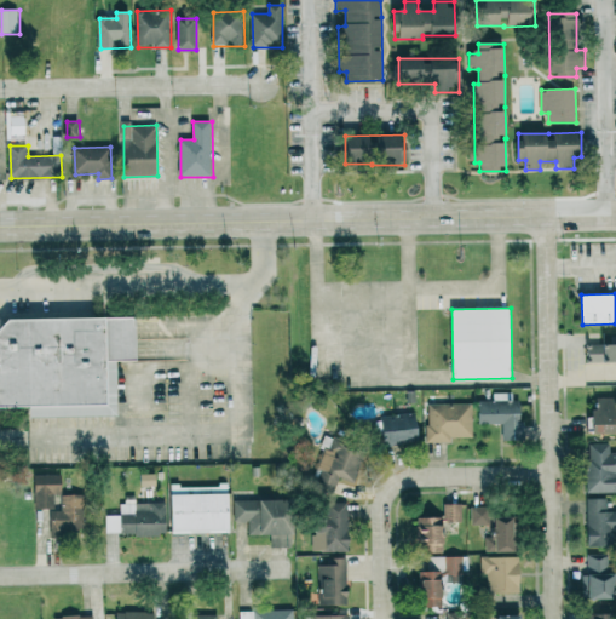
[(0,326),(7,319),(137,316),(137,360),(105,360),(107,406),(0,406),(0,326)]
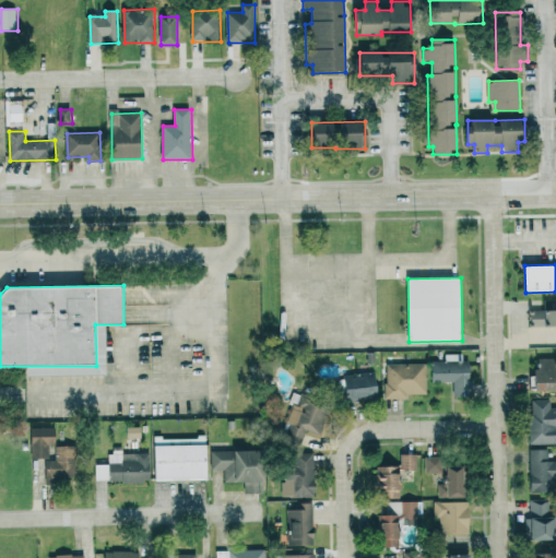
[(456,398),(471,398),(470,355),(447,355),(447,361),(433,363),(434,383),(454,382),(456,398)]
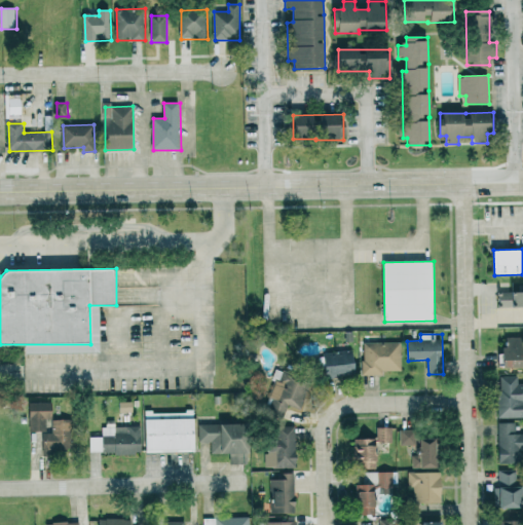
[(522,338),(508,338),(508,347),(502,347),(502,368),(522,367),(522,338)]
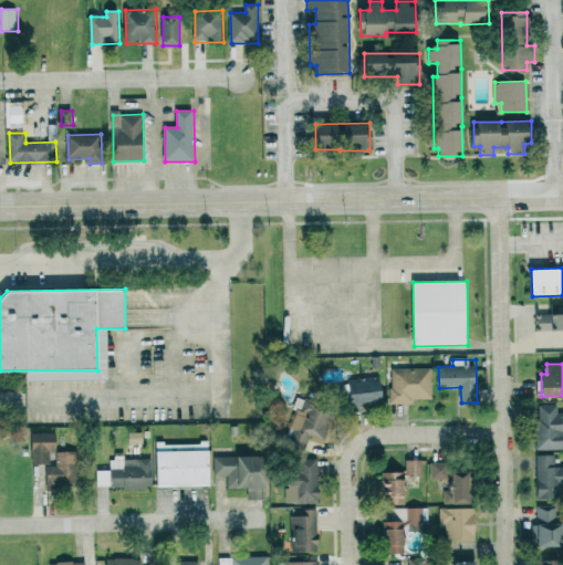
[(392,405),(416,404),(416,400),(434,399),(434,368),(392,369),(392,405)]
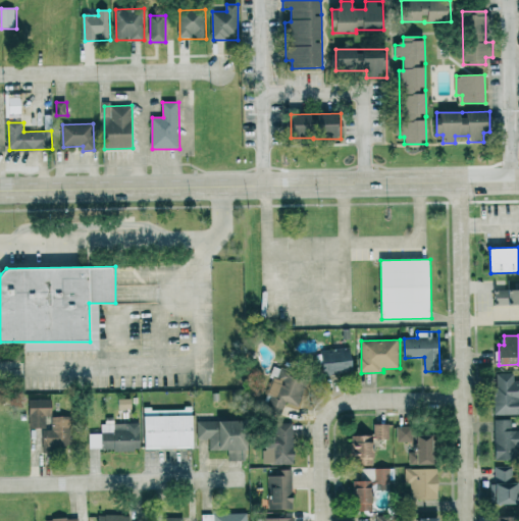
[(351,349),(321,350),(321,374),(352,373),(351,349)]
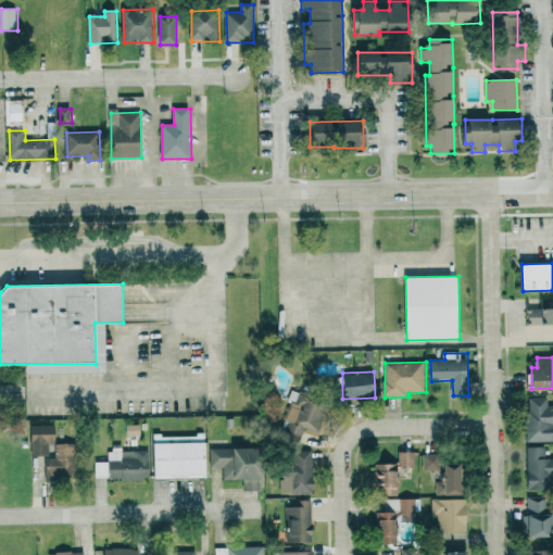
[(317,432),(326,402),(294,392),(281,439),(301,444),(305,429),(317,432)]
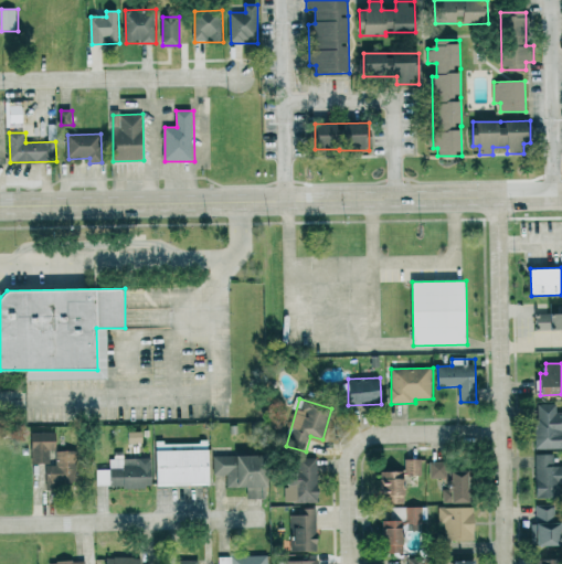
[(537,449),(561,448),(561,412),(557,413),(557,404),(537,405),(537,449)]
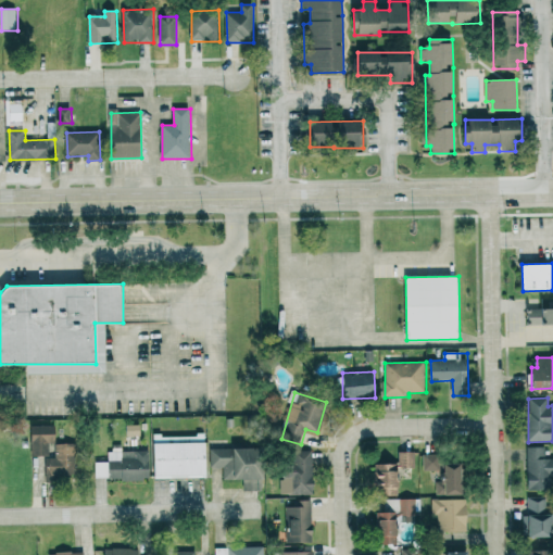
[(33,426),(33,456),(51,456),(51,444),(57,443),(57,426),(33,426)]
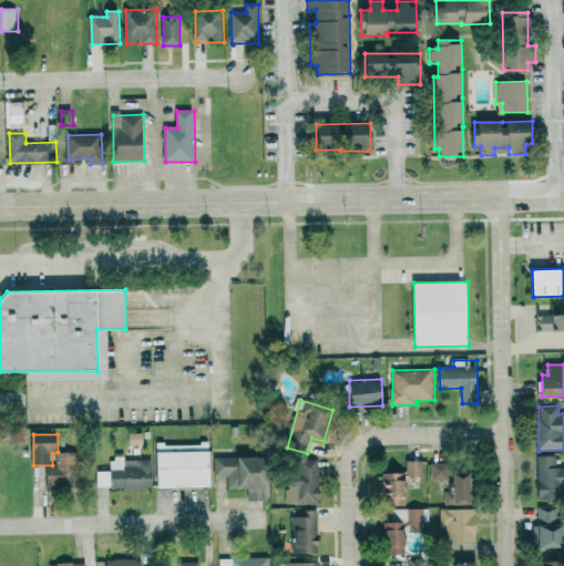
[(159,489),(212,487),(211,444),(157,444),(159,489)]
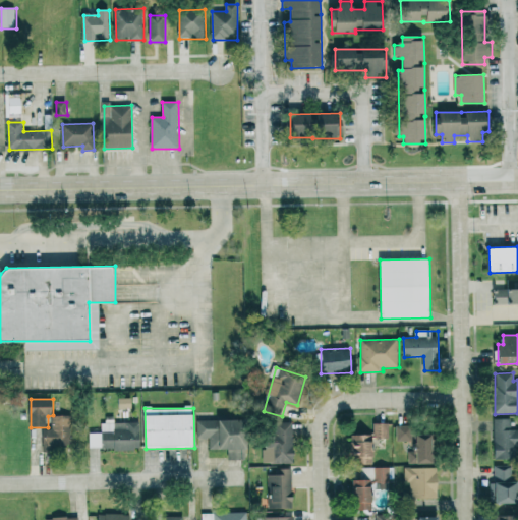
[(53,429),(43,429),(44,449),(73,448),(72,415),(53,416),(53,429)]
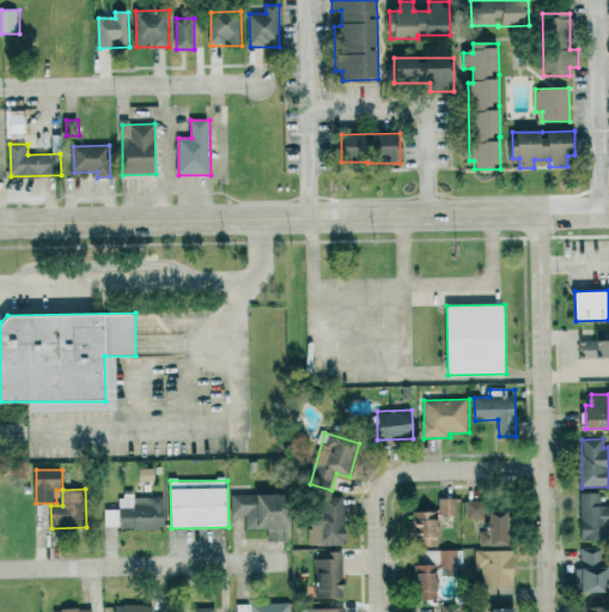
[(165,497),(136,498),(136,491),(123,492),(123,509),(107,510),(108,531),(166,528),(165,497)]
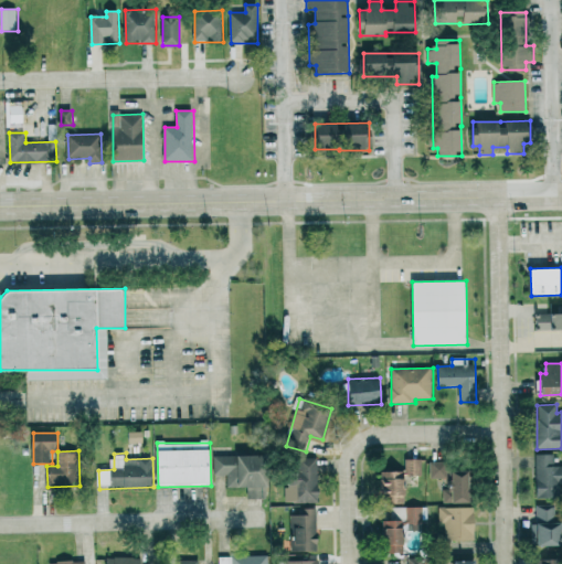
[(214,457),(215,476),(228,476),(229,488),(248,488),(248,499),(267,499),(266,455),(214,457)]
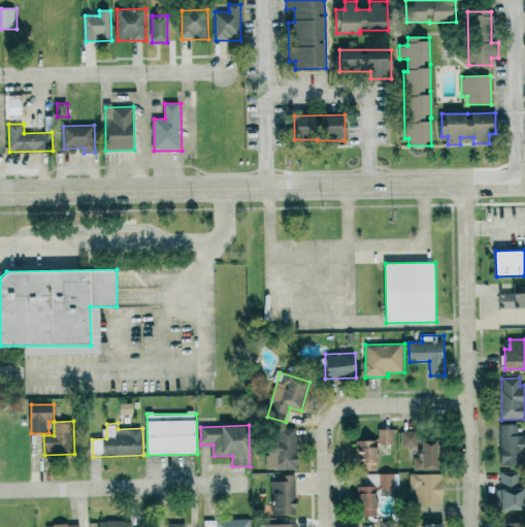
[(501,425),(502,466),(524,465),(524,437),(518,437),(518,425),(501,425)]
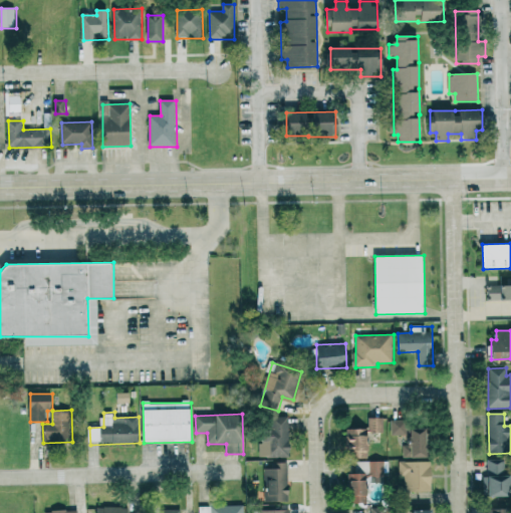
[(290,418),(272,417),(272,430),(263,429),(262,446),(268,446),(268,458),(289,459),(290,418)]
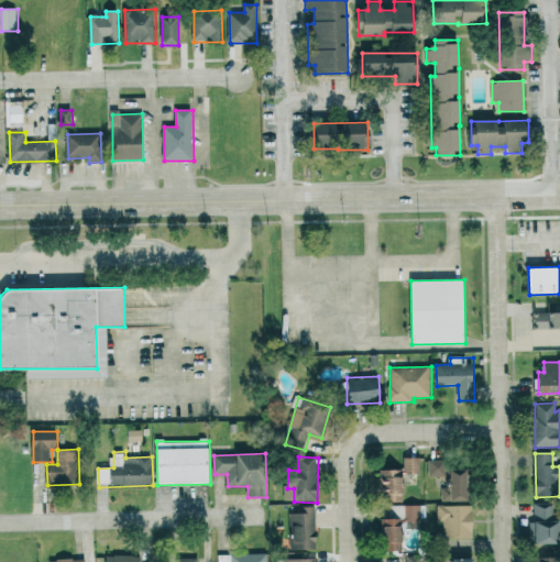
[(404,502),(404,475),(421,475),(421,458),(405,458),(405,470),(381,470),(382,502),(404,502)]
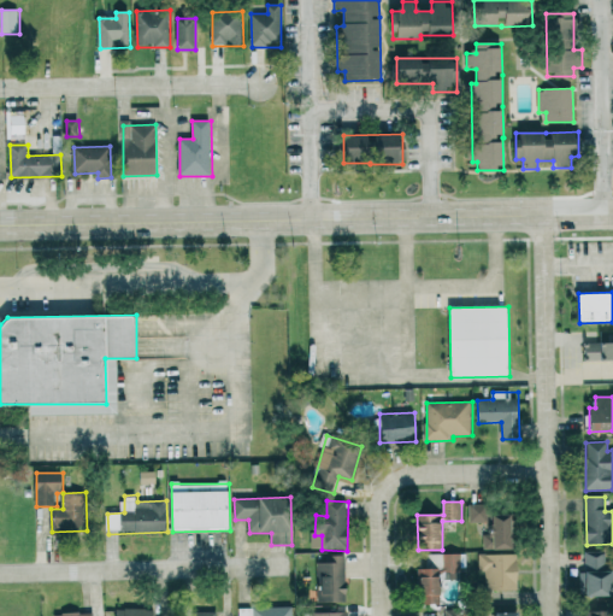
[(488,505),(471,504),(471,522),(488,522),(488,505)]
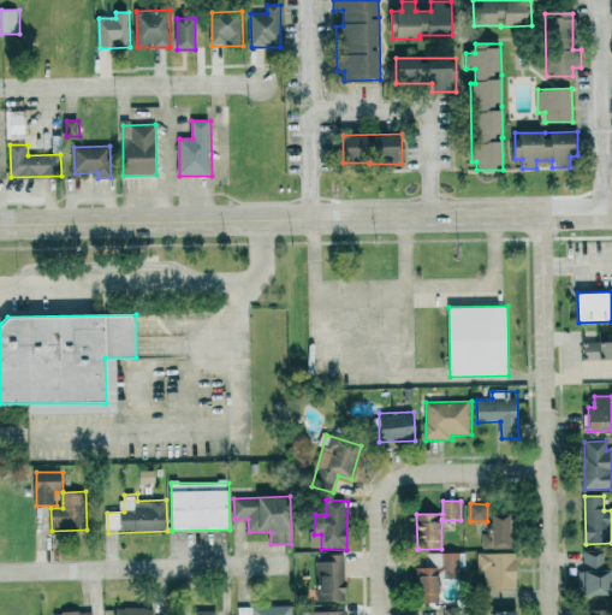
[(510,513),(491,514),(491,533),(483,533),(485,550),(511,549),(510,513)]
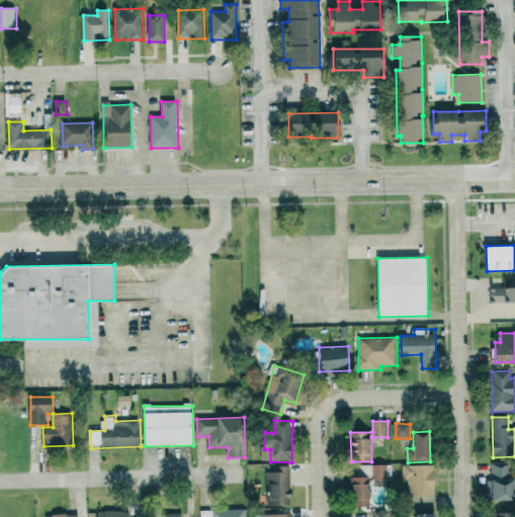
[(489,480),(488,501),(511,501),(512,463),(493,463),(492,480),(489,480)]
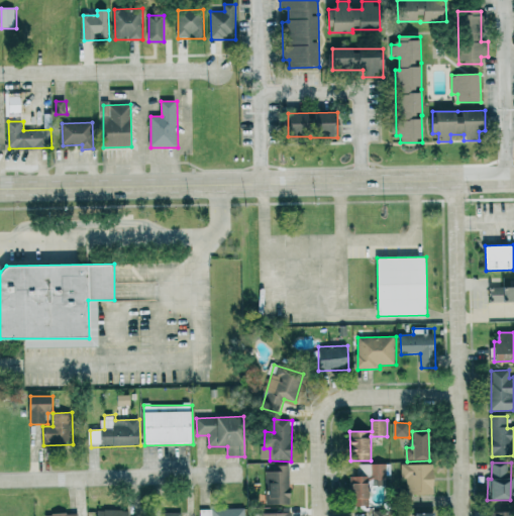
[(370,506),(369,483),(387,483),(386,465),(358,465),(360,477),(351,477),(352,506),(370,506)]
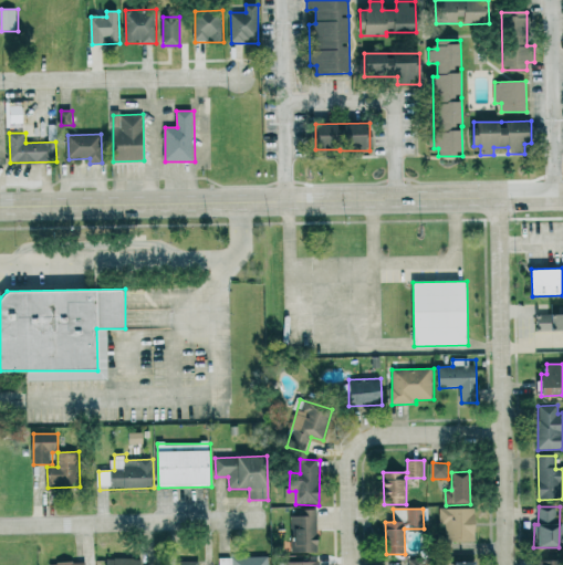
[(476,509),(440,509),(441,524),(446,524),(447,542),(476,542),(476,509)]
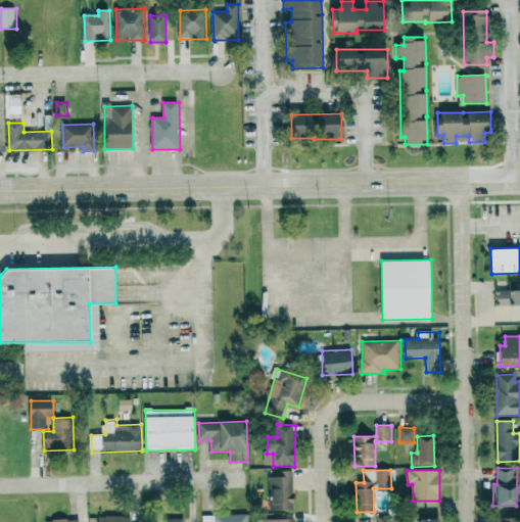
[(293,471),(277,471),(278,477),(270,477),(272,511),(294,511),(293,471)]
